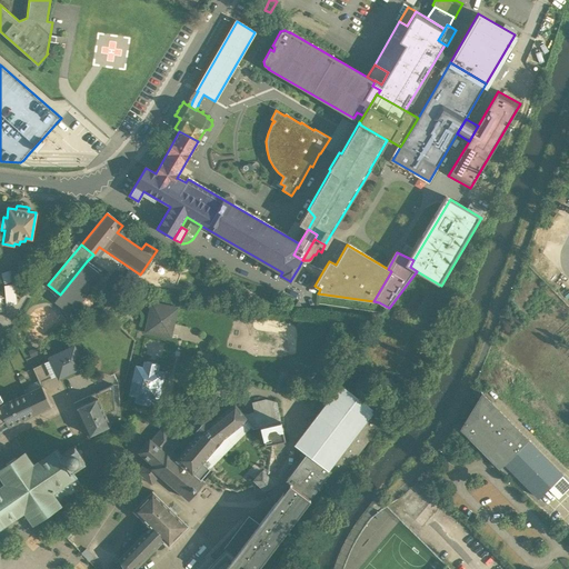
[(302,260),(299,267),(319,278),(323,270),(312,267),(302,260)]
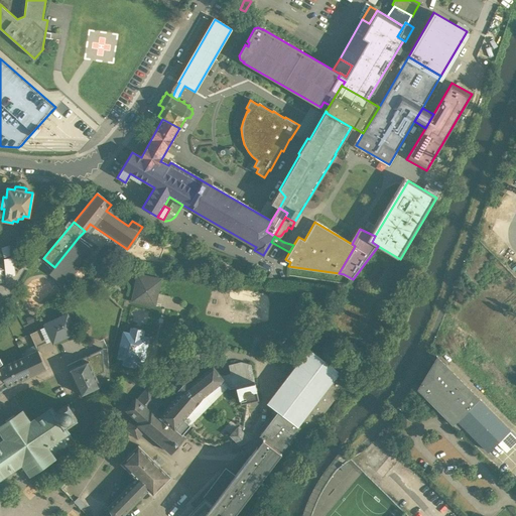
[(96,250),(79,237),(54,267),(48,274),(65,287),(96,250)]
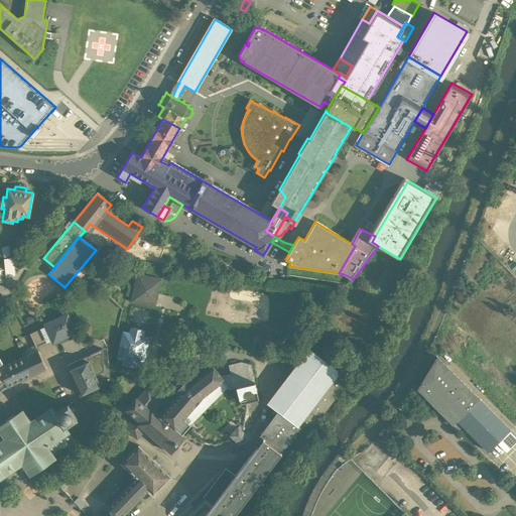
[(5,269),(5,276),(15,275),(14,258),(4,259),(5,269)]
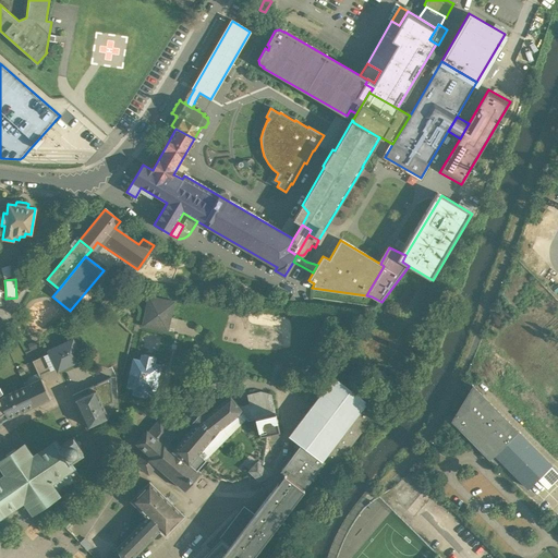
[(173,303),(148,298),(142,327),(167,332),(173,303)]
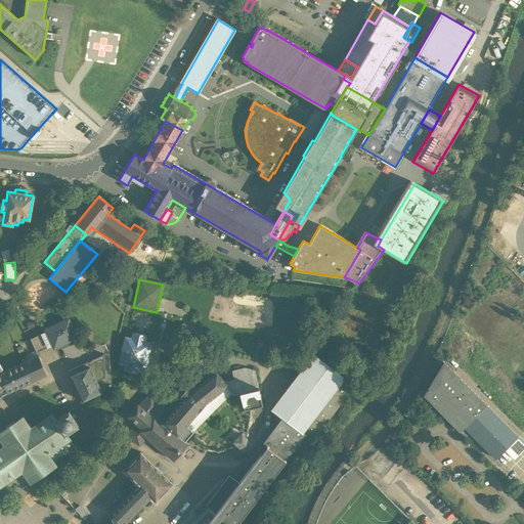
[(67,320),(44,331),(45,333),(50,344),(53,349),(76,339),(67,320)]
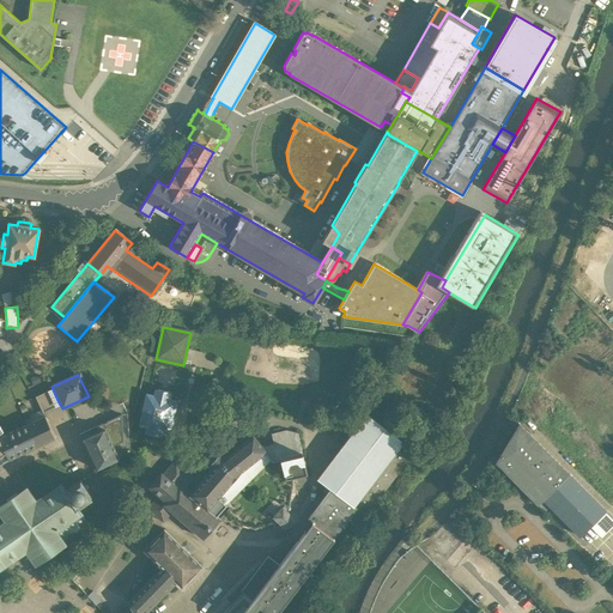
[(50,390),(36,398),(42,411),(56,404),(50,390)]
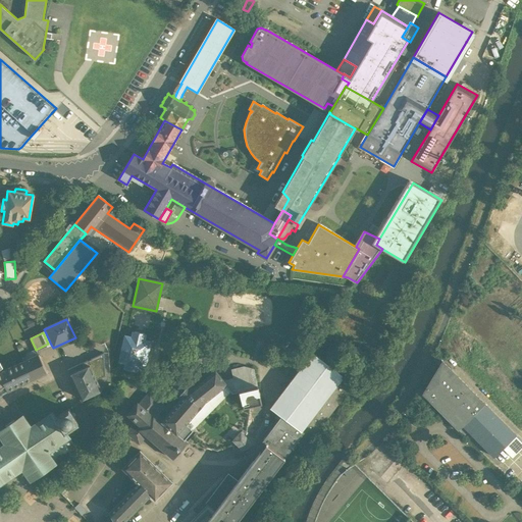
[(144,334),(135,332),(134,333),(135,333),(134,335),(133,334),(132,334),(132,337),(125,336),(123,345),(121,354),(120,354),(118,362),(125,364),(124,368),(125,368),(125,367),(126,368),(126,369),(125,369),(125,370),(135,372),(135,371),(135,369),(137,370),(138,367),(145,368),(146,362),(151,363),(154,351),(149,349),(151,343),(144,342),(145,337),(144,336),(144,337),(143,336),(143,335),(144,335),(144,334)]
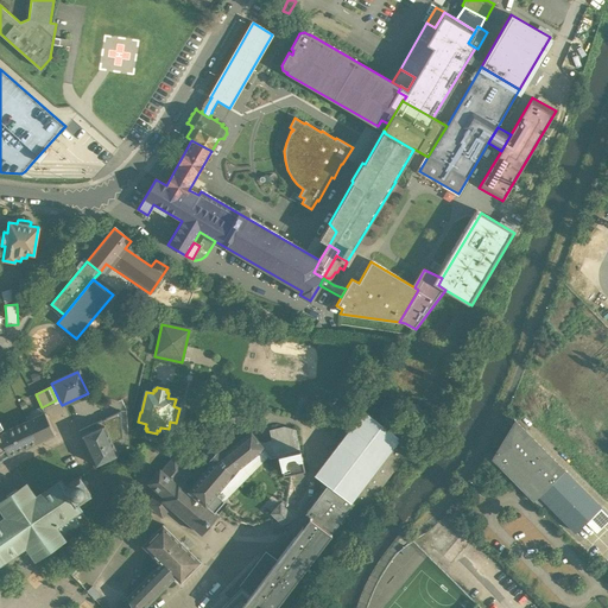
[(340,407),(325,404),(323,416),(337,418),(340,407)]
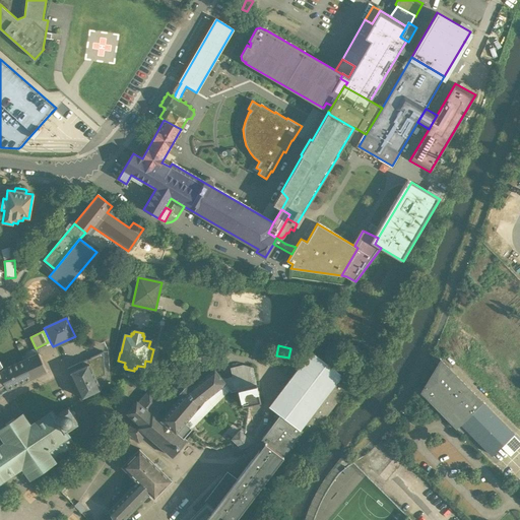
[(98,383),(109,379),(107,351),(105,348),(80,360),(83,368),(88,365),(98,383)]
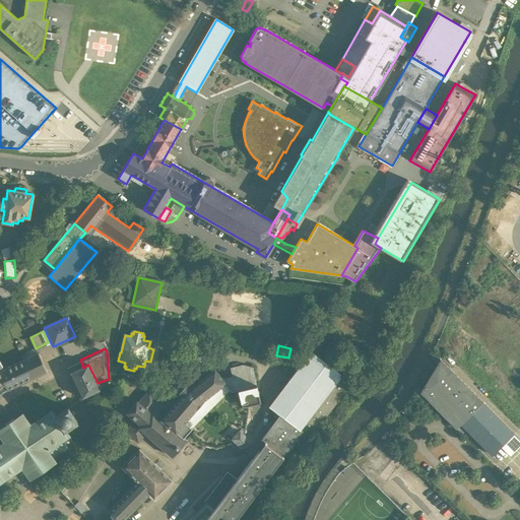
[(279,415),(261,440),(265,443),(282,457),(294,442),(302,448),(351,383),(311,351),(269,407),(279,415)]
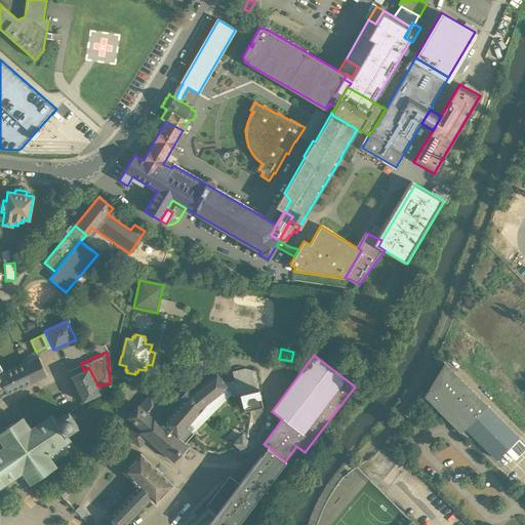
[(28,362),(24,364),(32,382),(47,375),(38,357),(28,362)]
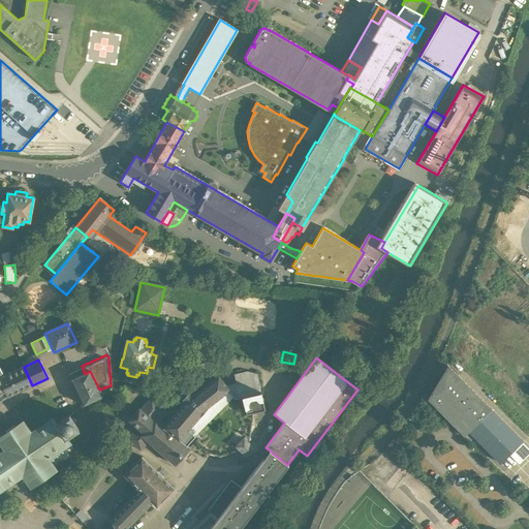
[(24,367),(0,377),(0,374),(3,373),(0,368),(0,401),(4,399),(32,385),(24,367)]
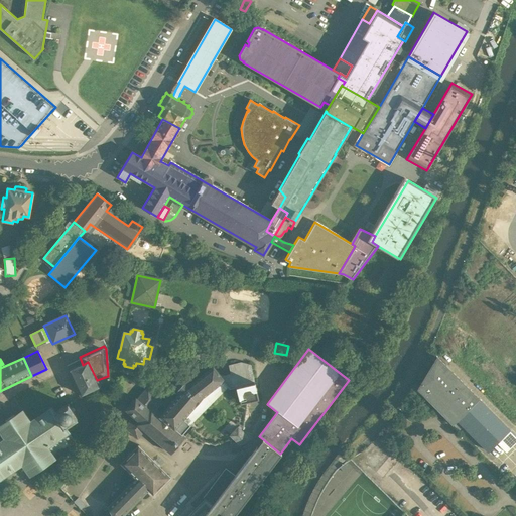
[(478,399),(436,358),(417,389),(453,424),(478,399)]
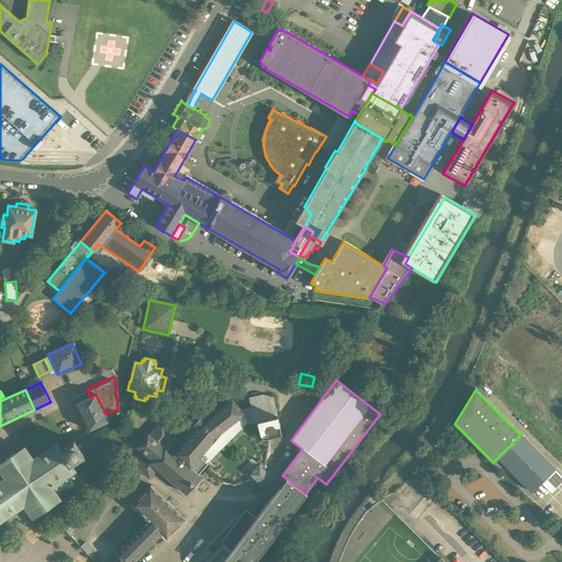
[(96,394),(75,404),(87,430),(108,420),(105,414),(96,394)]
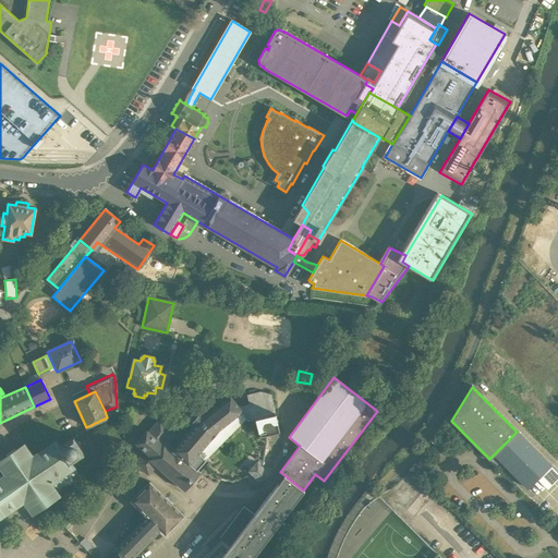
[(263,402),(261,392),(249,392),(250,401),(235,404),(239,409),(263,402)]
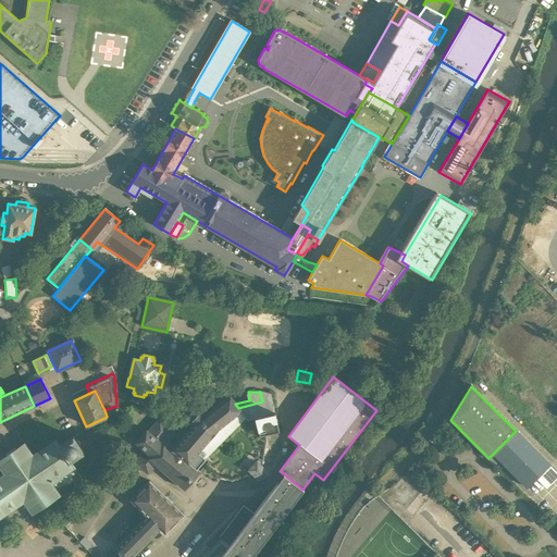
[(269,395),(260,392),(262,401),(271,399),(271,396),(269,395)]
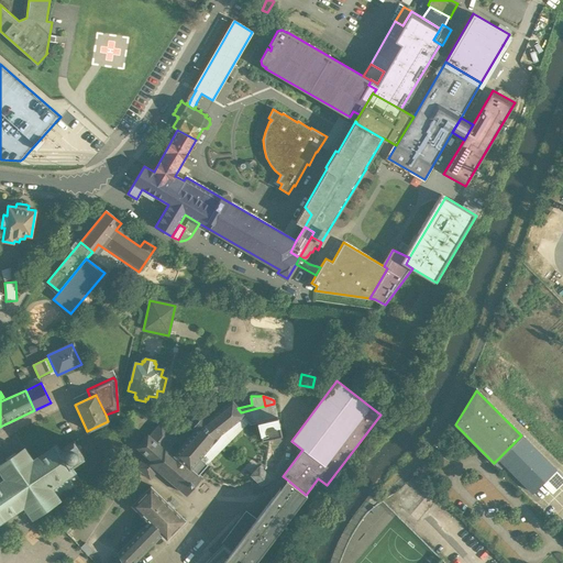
[(177,452),(175,454),(198,475),(199,475),(208,464),(199,457),(219,434),(243,415),(241,412),(238,408),(232,400),(206,421),(201,418),(195,426),(197,428),(177,452)]
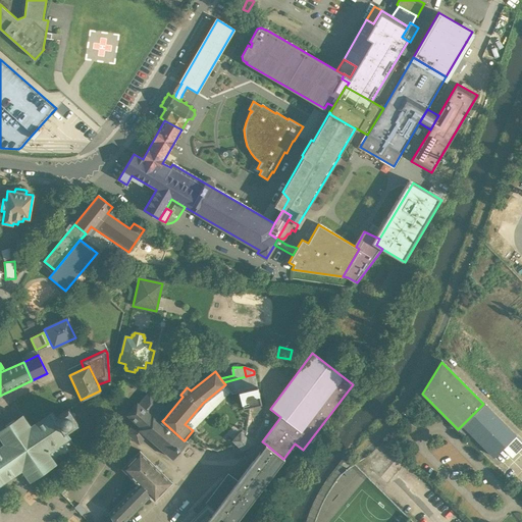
[(246,376),(223,382),(225,384),(231,393),(239,390),(257,386),(254,374),(246,376)]
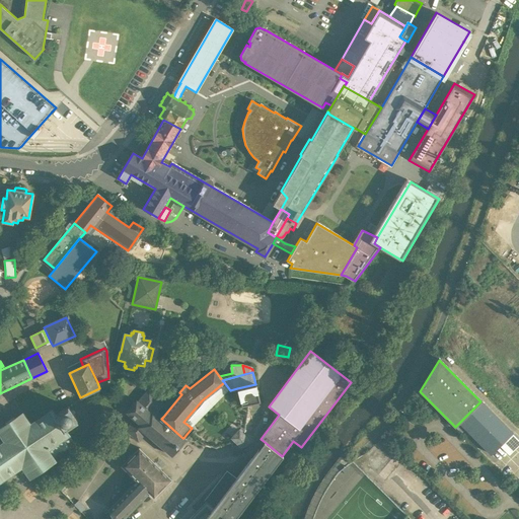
[(108,378),(97,382),(99,388),(112,384),(110,377),(108,378)]
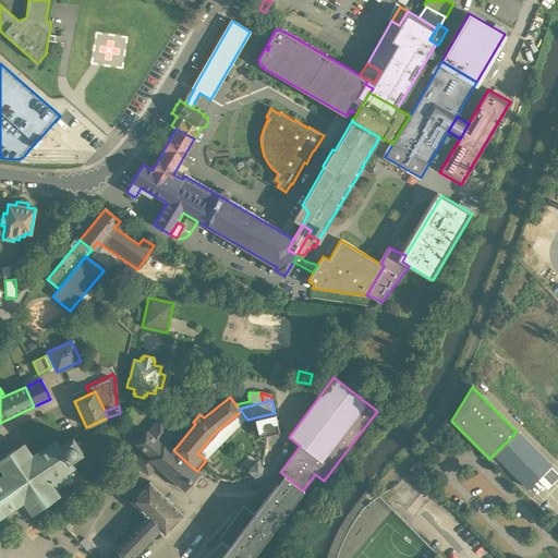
[(279,433),(275,413),(255,417),(259,437),(279,433)]
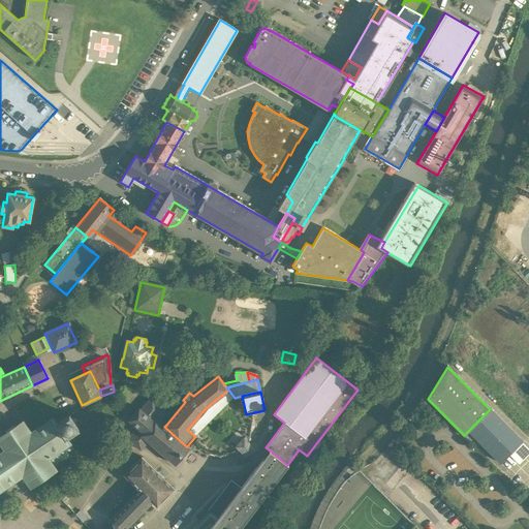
[(521,440),(490,409),(464,435),(468,439),(472,435),(499,462),(500,463),(522,441),(521,440)]
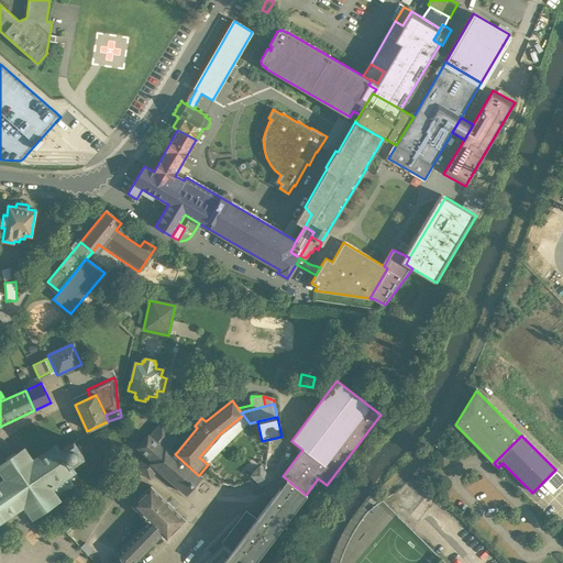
[(24,450),(17,454),(18,454),(14,456),(13,455),(12,456),(9,457),(9,459),(8,459),(9,461),(6,462),(0,465),(0,468),(7,478),(1,482),(2,483),(0,484),(0,520),(0,521),(3,519),(2,518),(8,515),(7,515),(19,507),(24,504),(32,516),(40,511),(39,511),(51,504),(57,499),(56,497),(68,488),(70,490),(75,488),(73,486),(73,485),(66,475),(70,472),(72,473),(73,471),(74,471),(72,468),(69,465),(83,456),(74,442),(59,451),(57,448),(56,445),(54,446),(48,450),(48,451),(37,459),(37,457),(32,461),(24,450)]
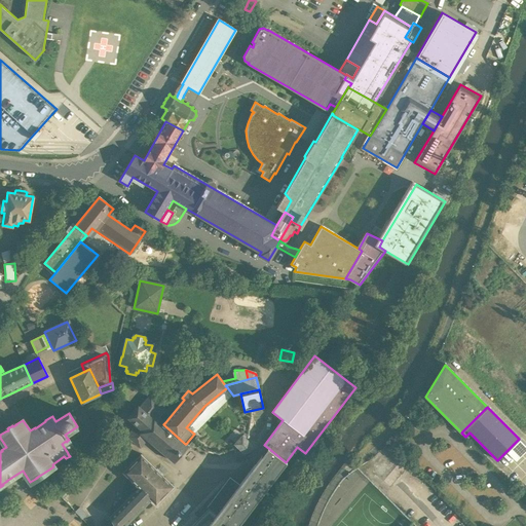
[(251,444),(245,438),(237,445),(243,451),(247,450),(250,447),(251,444)]
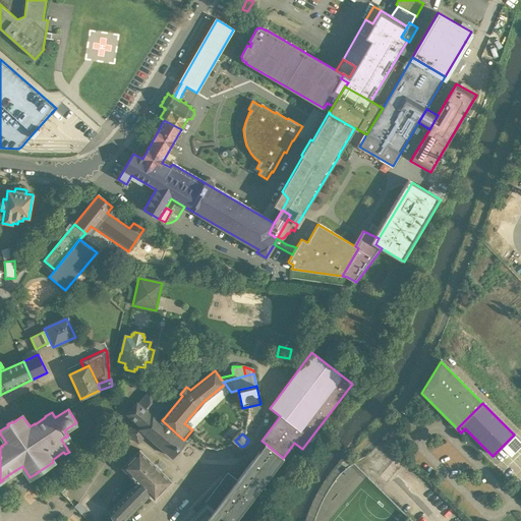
[(67,436),(66,438),(65,437),(61,440),(67,449),(67,450),(69,452),(75,448),(67,436)]
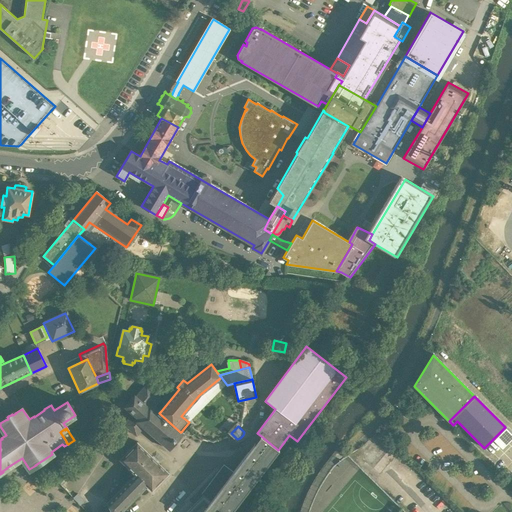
[(211,501),(202,511),(230,511),(278,450),(261,436),(235,469),(211,501)]
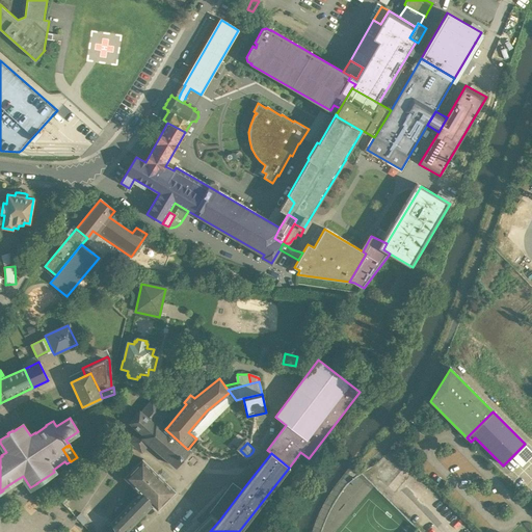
[(175,493),(142,460),(125,478),(140,494),(110,524),(113,531),(125,531),(152,505),(157,510),(175,493)]
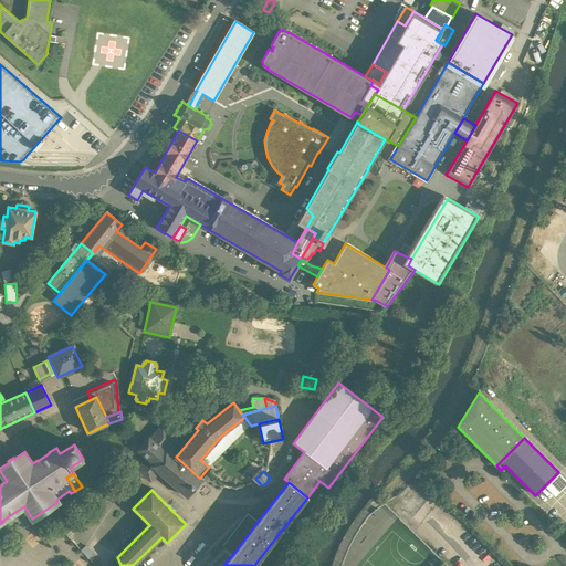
[(253,513),(224,547),(233,554),(260,519),(253,513)]
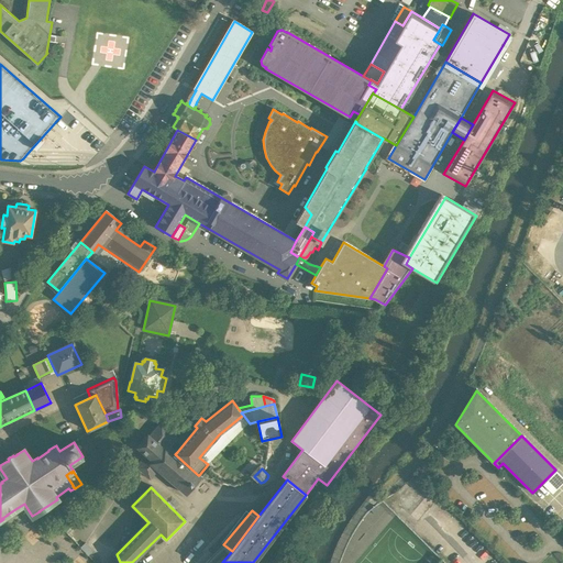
[(92,552),(85,544),(80,549),(88,556),(92,552)]
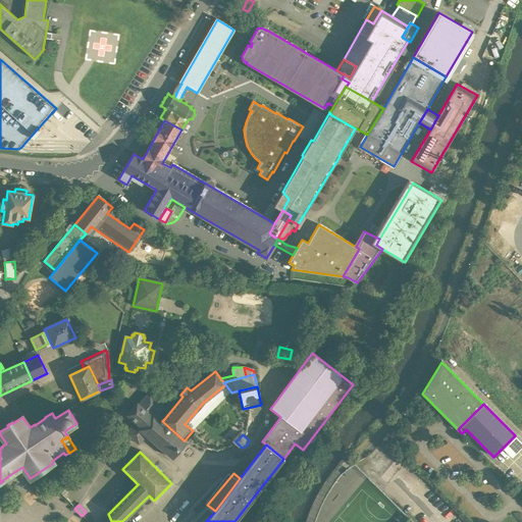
[(206,521),(215,511),(207,505),(190,521),(206,521)]
